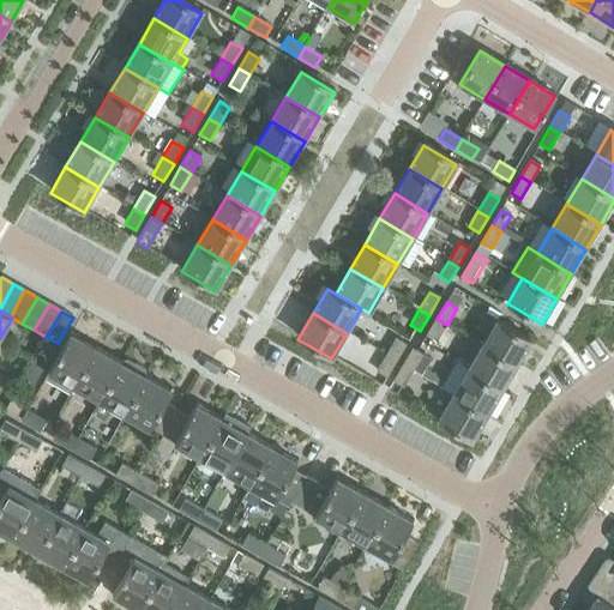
[(447,325),(437,319),(427,336),(438,342),(447,325)]
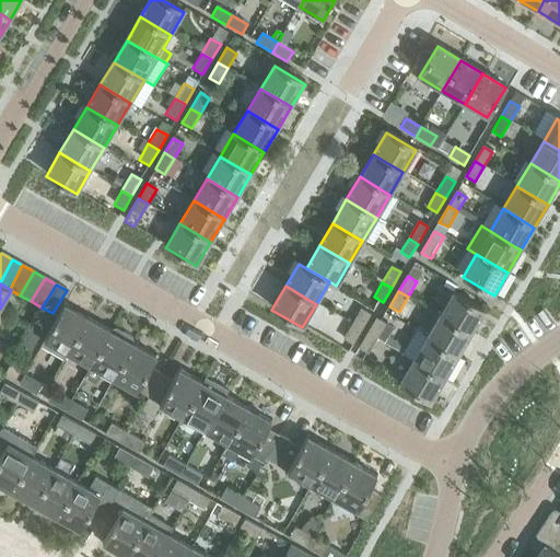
[(440,315),(471,334),(485,312),(453,293),(440,315)]
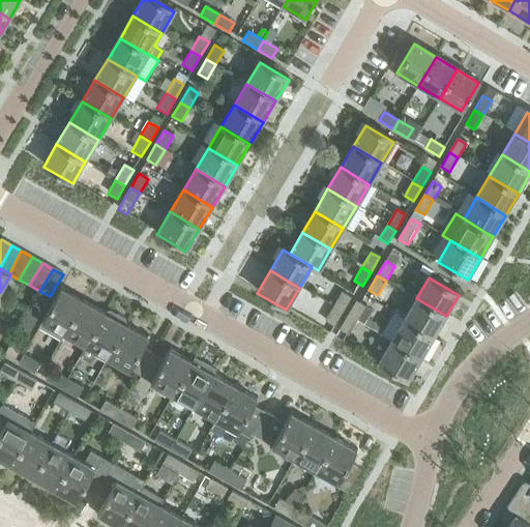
[(61,290),(41,323),(38,328),(60,341),(63,334),(83,302),(61,290)]
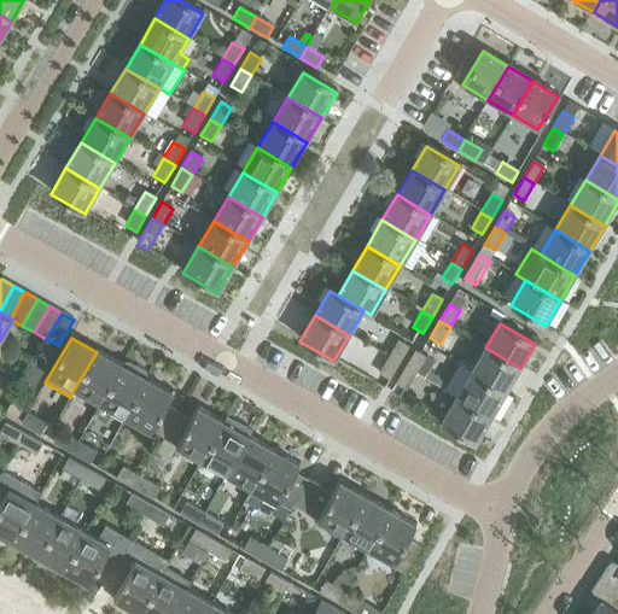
[(388,358),(398,364),(408,348),(398,341),(388,358)]
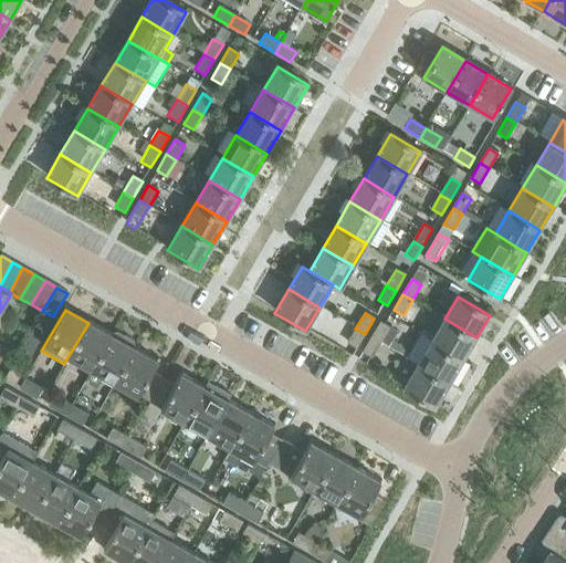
[(41,342),(51,324),(50,323),(40,318),(31,335),(41,342)]
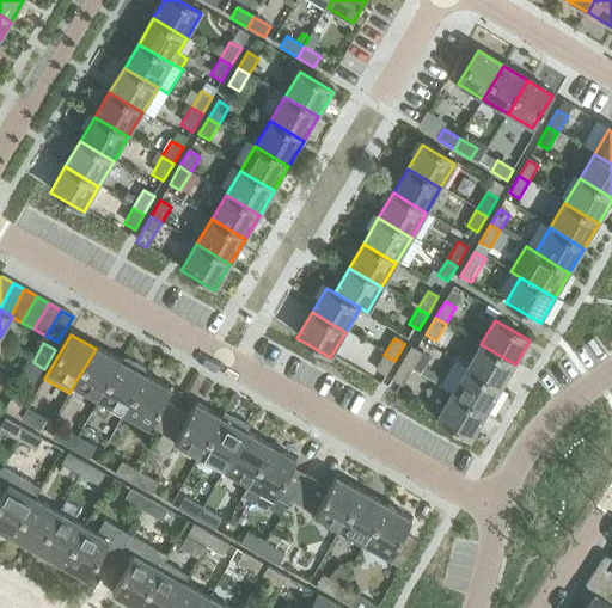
[(500,391),(515,364),(481,344),(466,369),(500,391)]
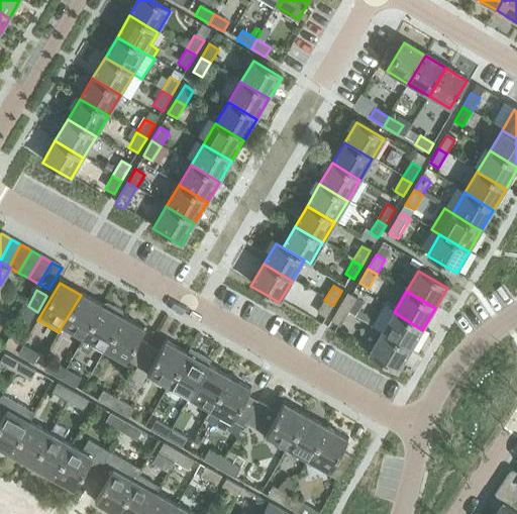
[(339,308),(347,313),(356,299),(347,294),(339,308)]
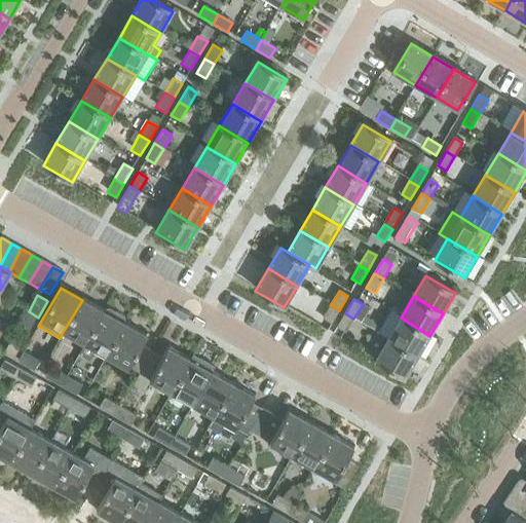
[(63,332),(84,344),(103,311),(82,300),(63,332)]
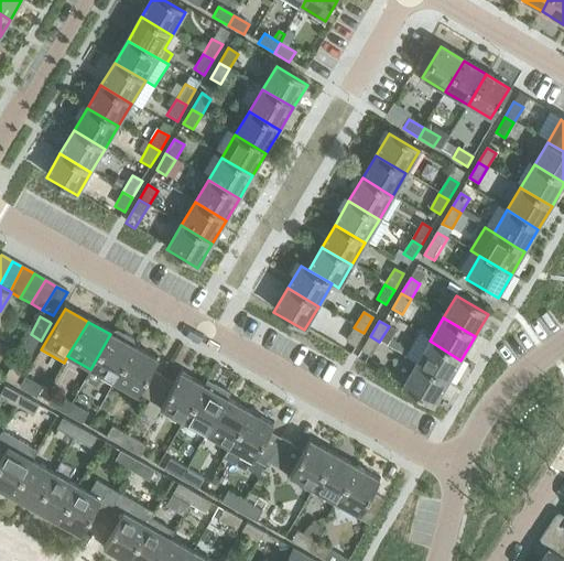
[(386,332),(379,342),(387,346),(390,341),(393,336),(396,331),(389,326),(386,332)]
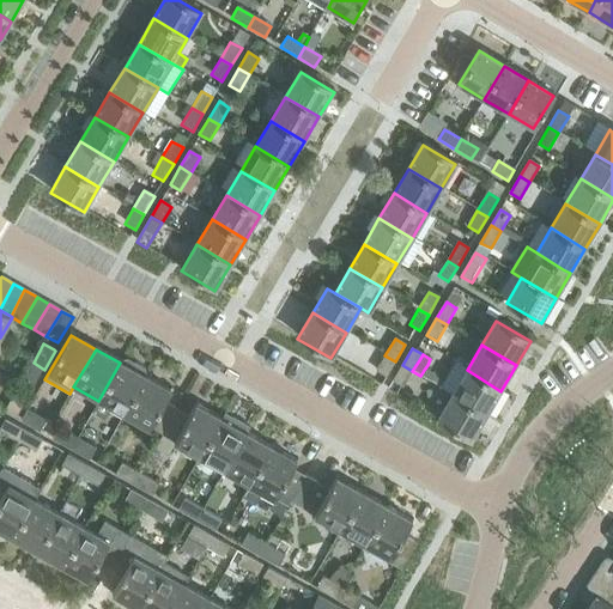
[(395,361),(384,355),(376,371),(386,378),(395,361)]
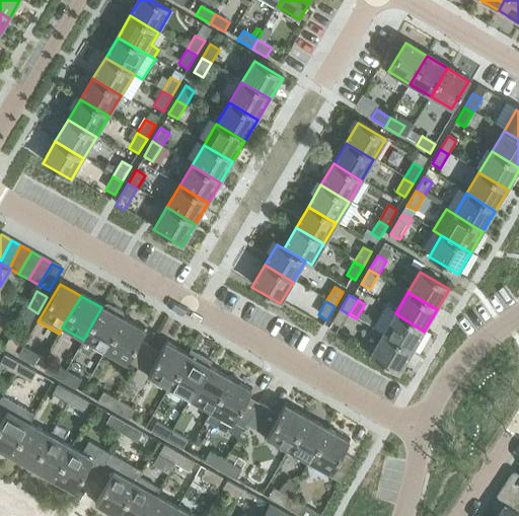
[(28,307),(19,323),(27,328),(28,328),(38,313),(28,307)]
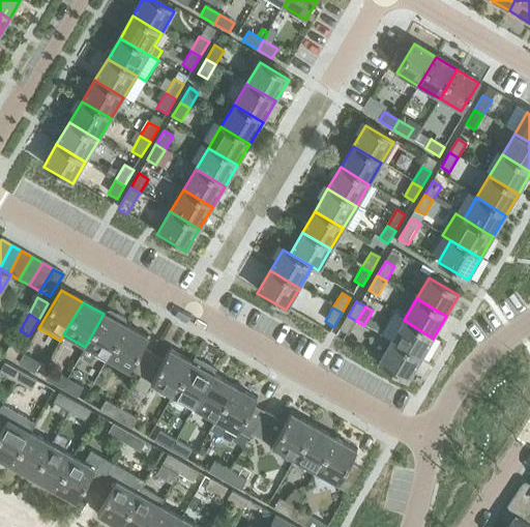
[(85,347),(79,357),(90,363),(94,356),(106,362),(108,359),(126,326),(127,325),(126,325),(125,320),(117,316),(113,317),(112,319),(104,314),(85,347)]
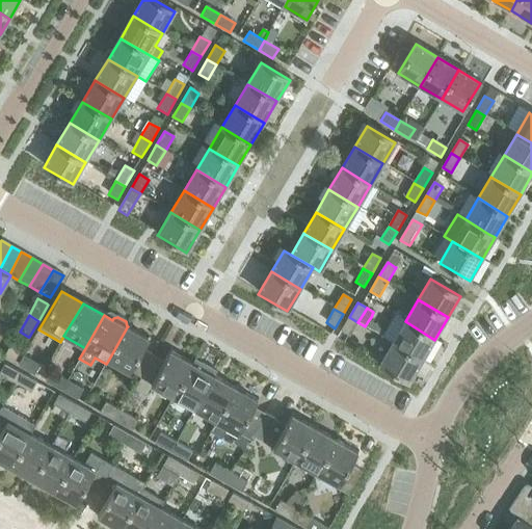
[(396,316),(383,338),(393,343),(422,361),(434,340),(405,321),(396,316)]
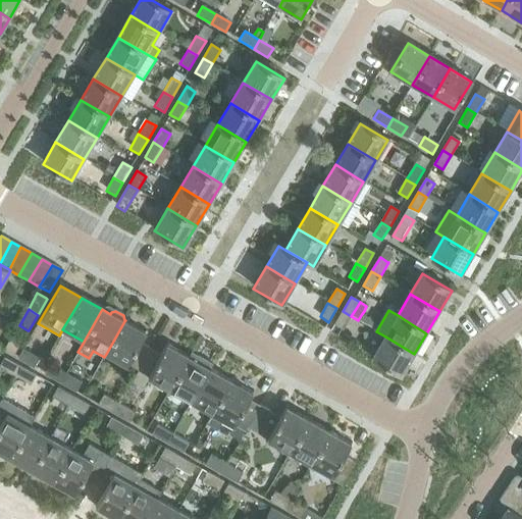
[(351,316),(343,311),(334,325),(343,330),(351,316)]
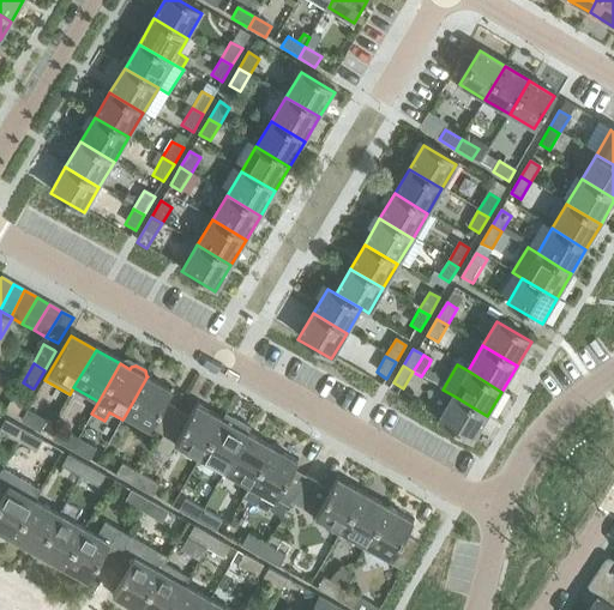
[(146,378),(125,416),(163,438),(178,411),(164,404),(172,392),(146,378)]
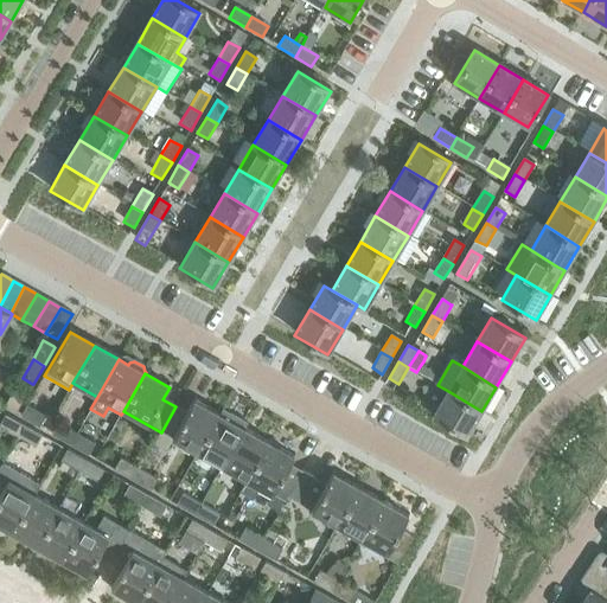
[(16,415),(25,398),(13,391),(4,408),(16,415)]
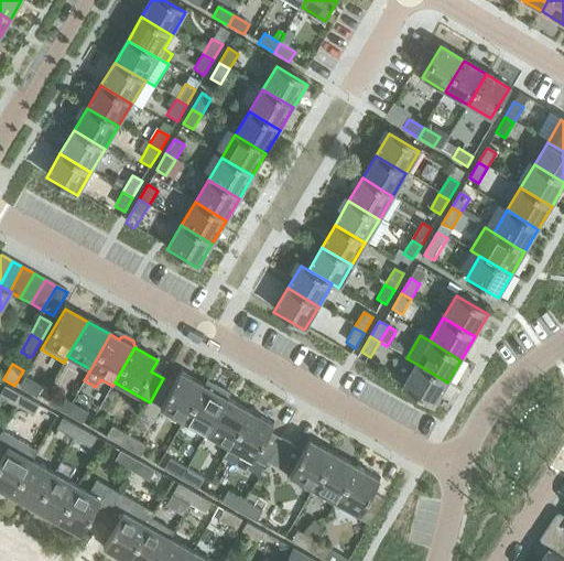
[(433,407),(447,383),(416,364),(402,388),(433,407)]
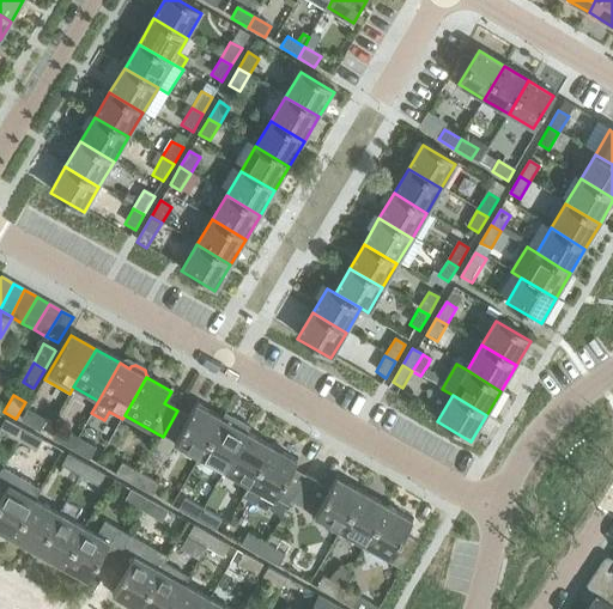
[(196,405),(189,416),(177,410),(163,437),(155,449),(168,457),(175,444),(200,457),(222,419),(196,405)]
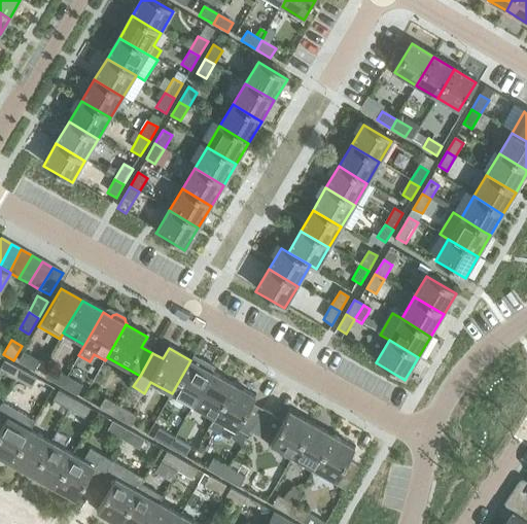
[(24,353),(19,362),(34,372),(39,362),(24,353)]
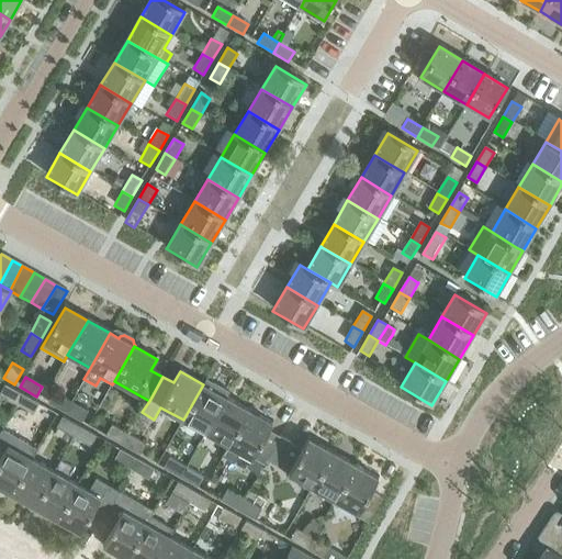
[(202,386),(183,420),(206,433),(226,398),(228,393),(213,384),(211,388),(204,383),(203,386),(202,386)]
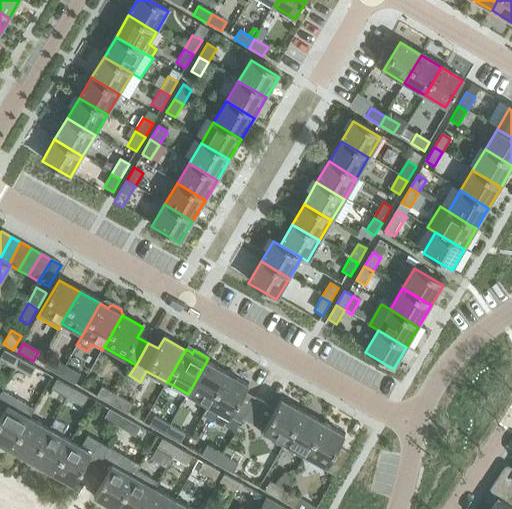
[(0,360),(14,369),(19,359),(4,351),(0,358),(0,360)]
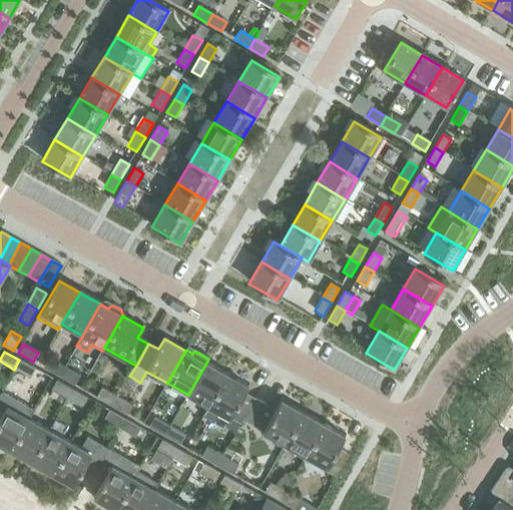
[(19,360),(14,370),(30,379),(36,369),(19,360)]
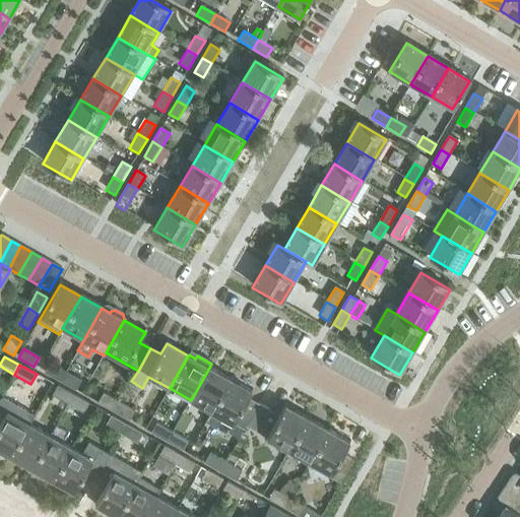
[(51,365),(46,374),(60,382),(65,373),(51,365)]
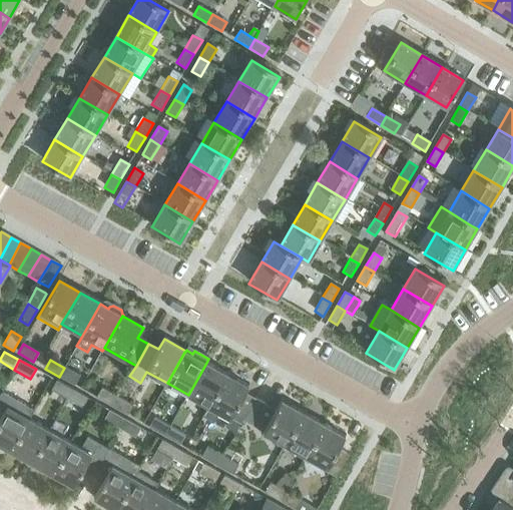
[(188,395),(208,407),(227,375),(206,363),(188,395)]
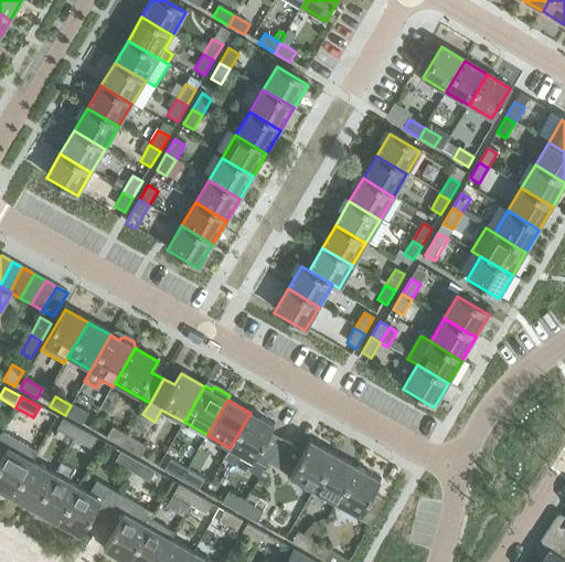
[(84,425),(89,415),(71,405),(65,415),(84,425)]
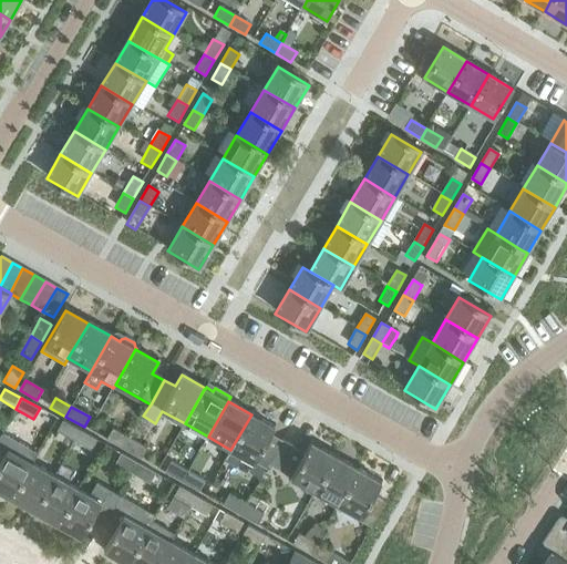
[(230,450),(225,461),(236,468),(240,460),(253,467),(254,463),(265,470),(268,465),(281,441),(270,434),(275,428),(251,414),(230,450)]
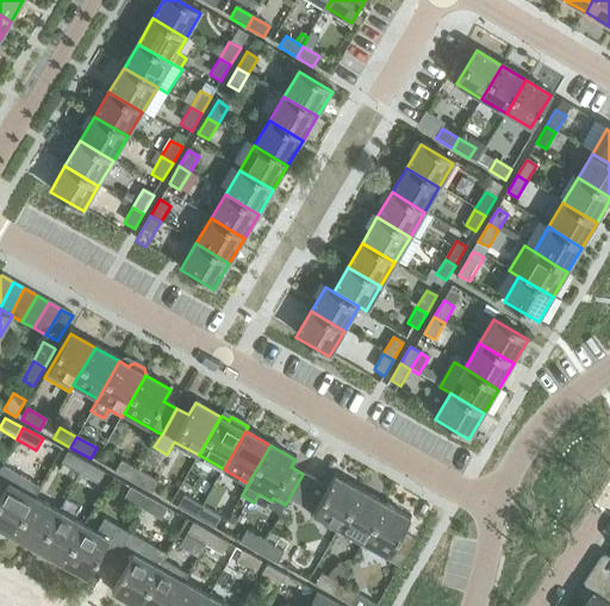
[(68,454),(62,464),(79,474),(86,463),(68,454)]
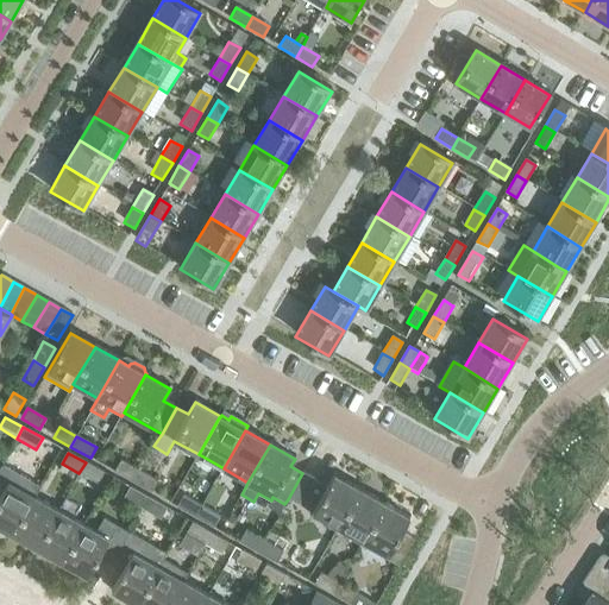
[(121,461),(115,472),(133,483),(139,472),(121,461)]
